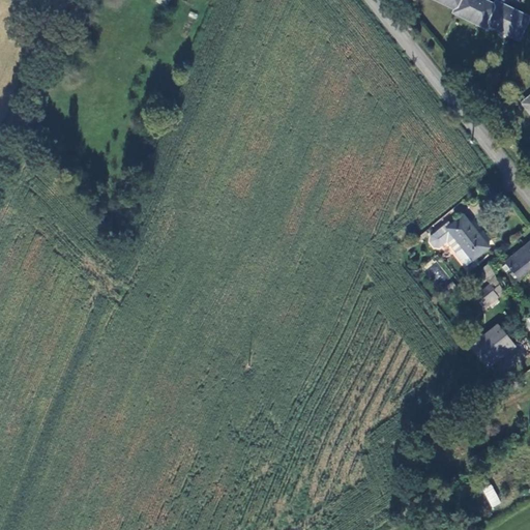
[(489,25),(518,38),(526,20),(513,13),(512,15),(503,10),(504,9),(497,5),(496,9),(482,3),(481,4),(471,0),(437,0),(458,9),(455,13),(487,28),(489,25)]
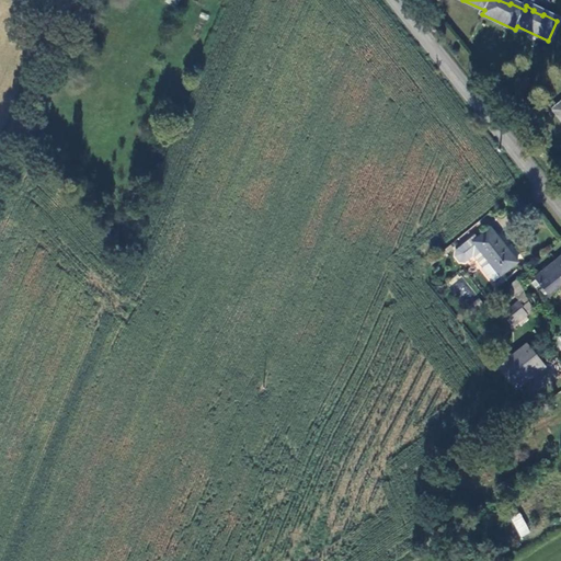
[(473,255),(494,282),(518,262),(491,228),(478,239),(474,235),(456,250),(455,256),(459,262),(465,262),(473,255)]
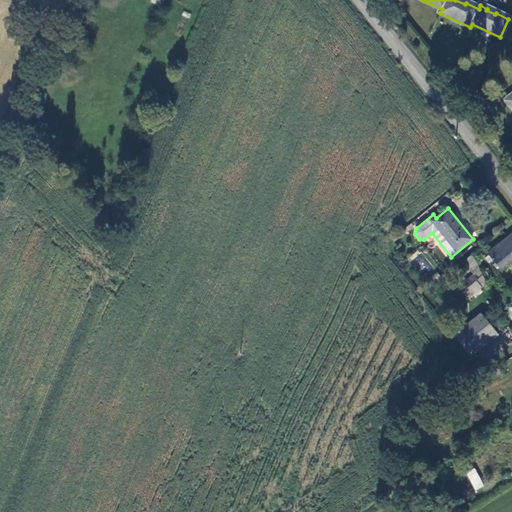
[(511,233),(488,253),(501,270),(511,261),(511,233)]
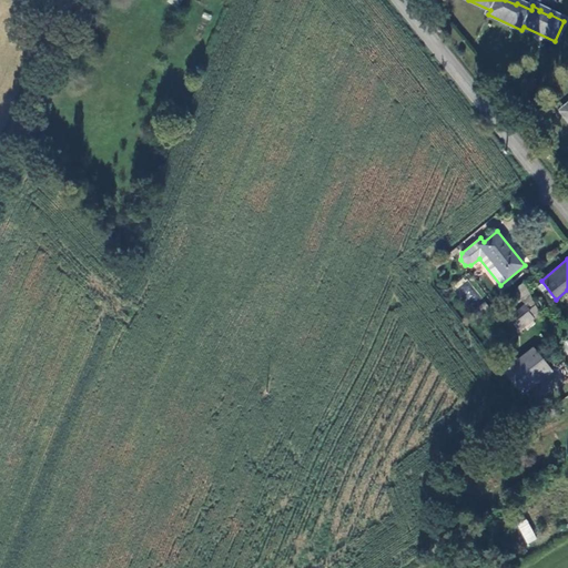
[(523,301),(530,295),(524,282),(515,291),(523,301)]
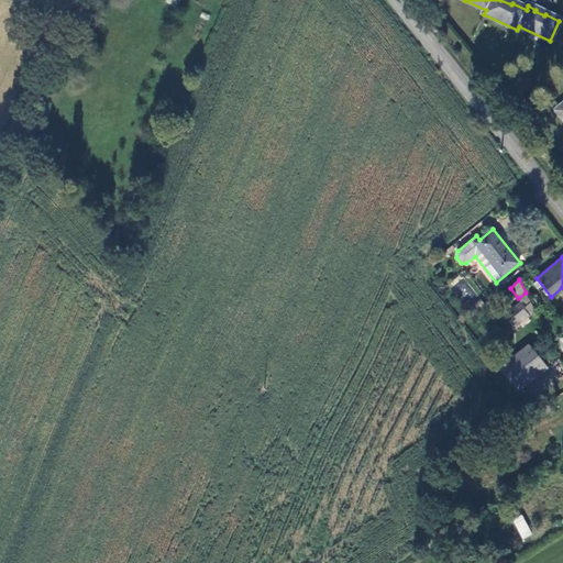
[(466,297),(471,291),(462,283),(456,288),(466,297)]
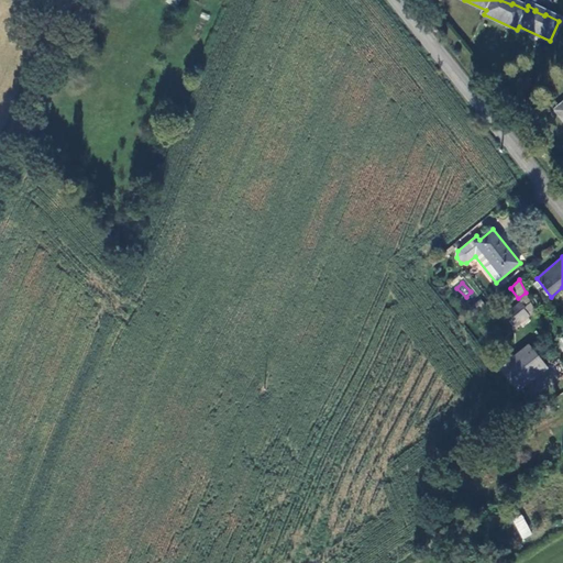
[(505,316),(508,321),(525,308),(520,304),(505,316)]
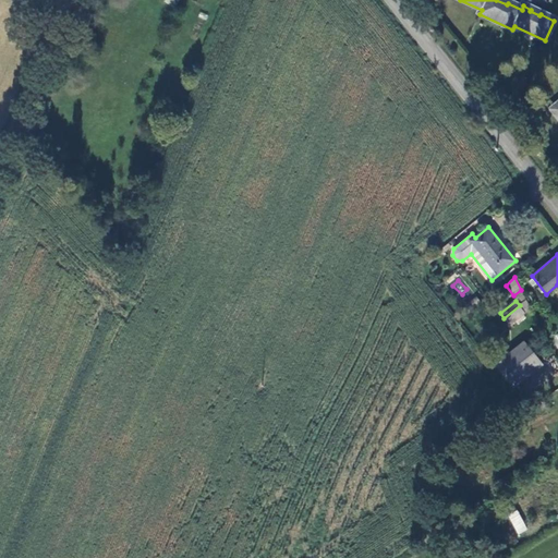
[(504,318),(510,325),(531,310),(526,301),(520,305),(504,318)]
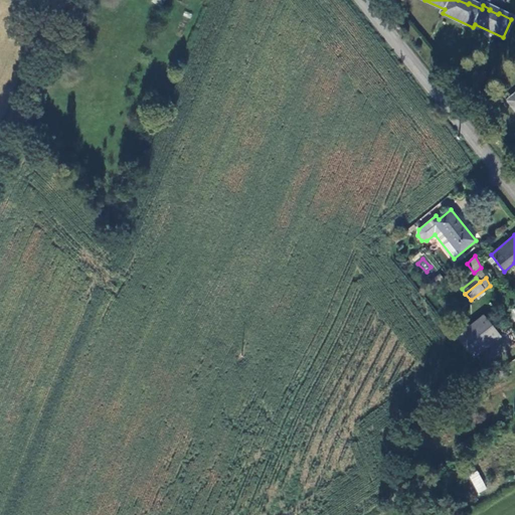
[(484,318),(458,339),(474,358),(501,338),(484,318)]
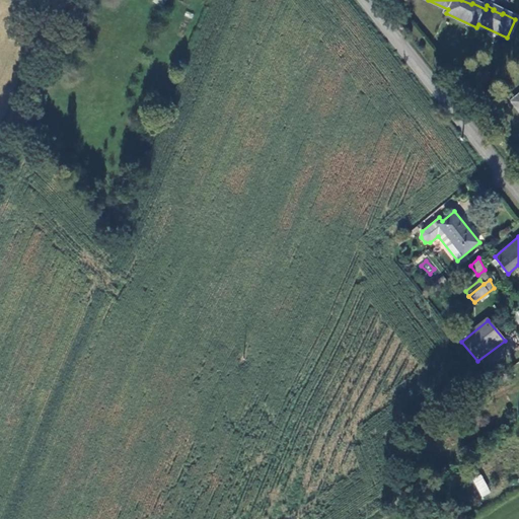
[(406,434),(393,443),(400,453),(404,450),(401,445),(411,439),(406,434)]
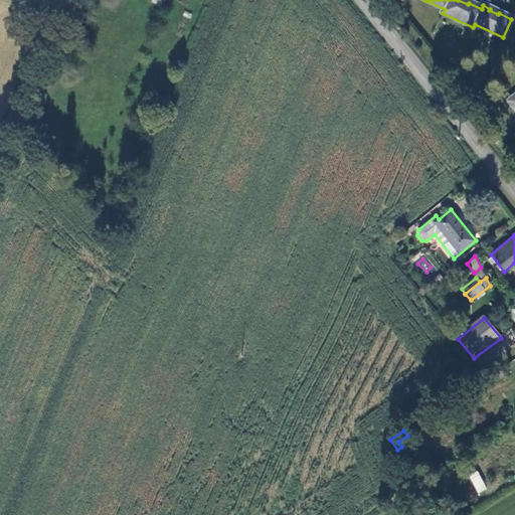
[(478,471),(468,476),(478,494),(487,489),(478,471)]
